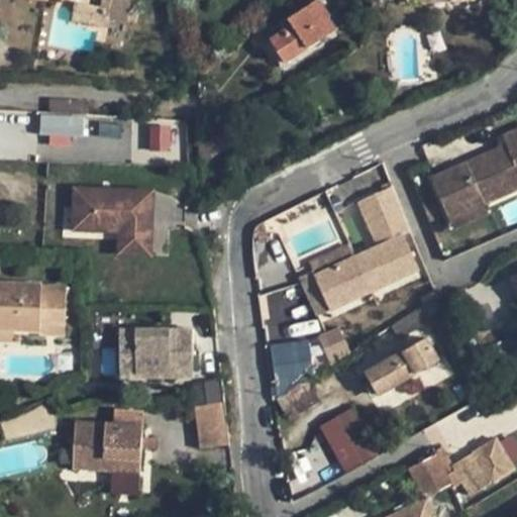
[(127,21),(131,0),(102,0),(100,9),(99,15),(110,18),(127,21)]
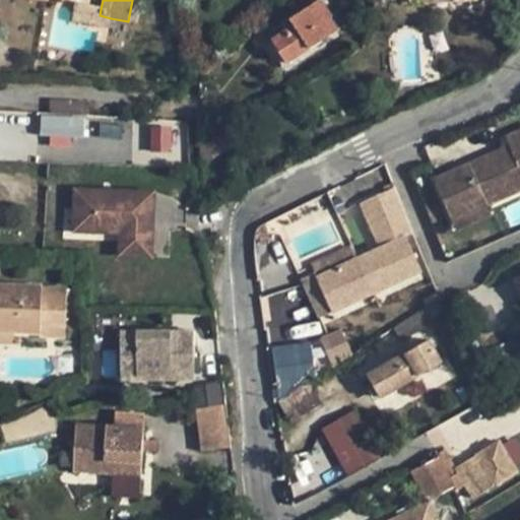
[(332,15),(320,0),(290,19),(294,25),(285,29),(271,40),(287,64),(338,29),(329,17),(332,15)]
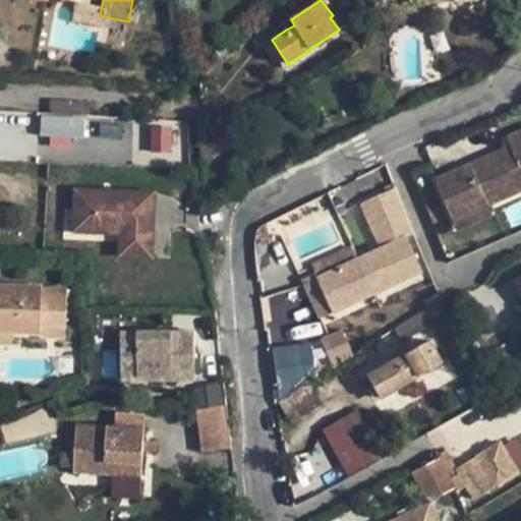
[(383,0),(372,0),(373,11),(384,11),(383,0)]
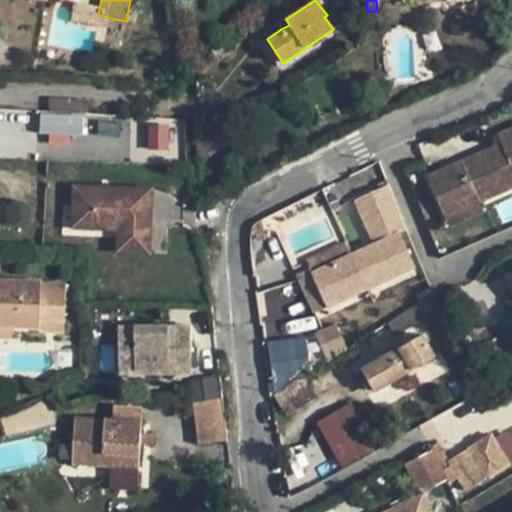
[(98,15),(99,9),(74,3),(70,20),(107,27),(109,18),(98,15)]
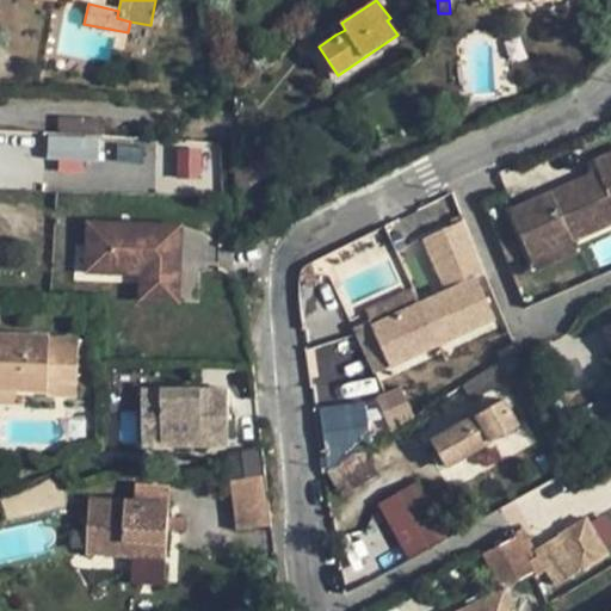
[(341,23),(332,30),(335,35),(345,30),(341,23)]
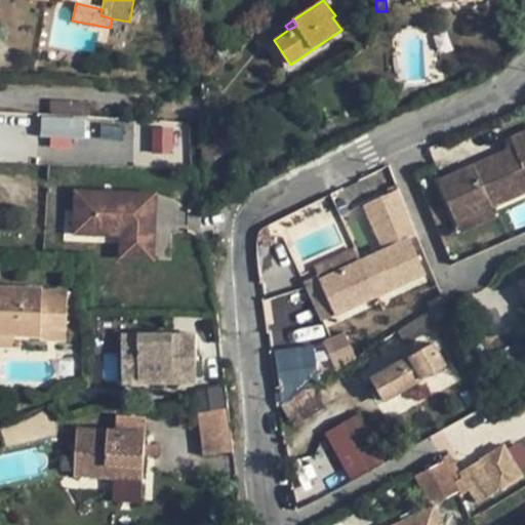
[(50,101),(50,115),(62,115),(89,117),(89,103),(50,101)]
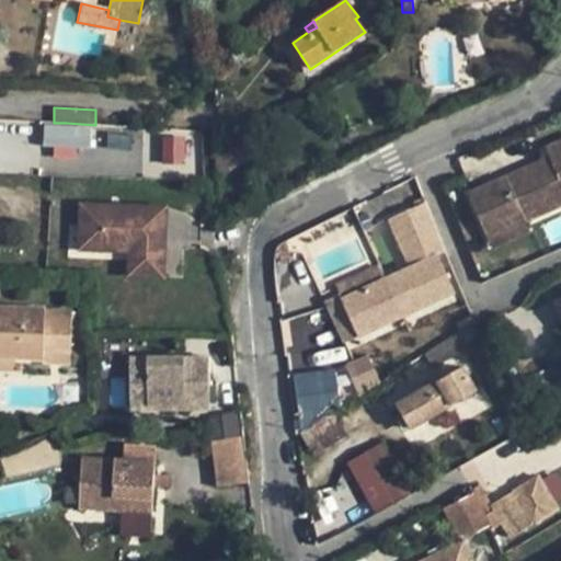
[(54,123),(39,122),(38,145),(64,146),(66,123),(54,123)]
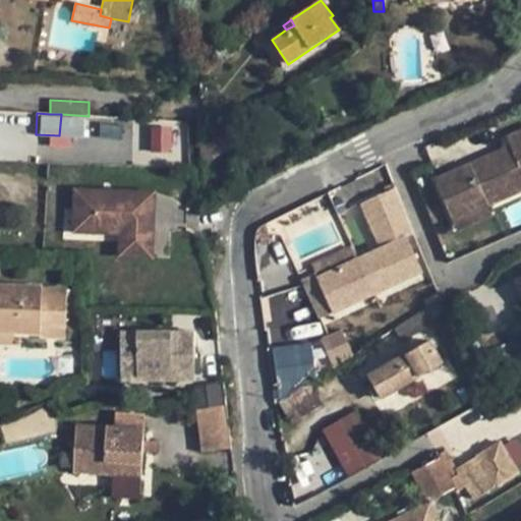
[(151,122),(134,122),(132,164),(150,164),(151,122)]
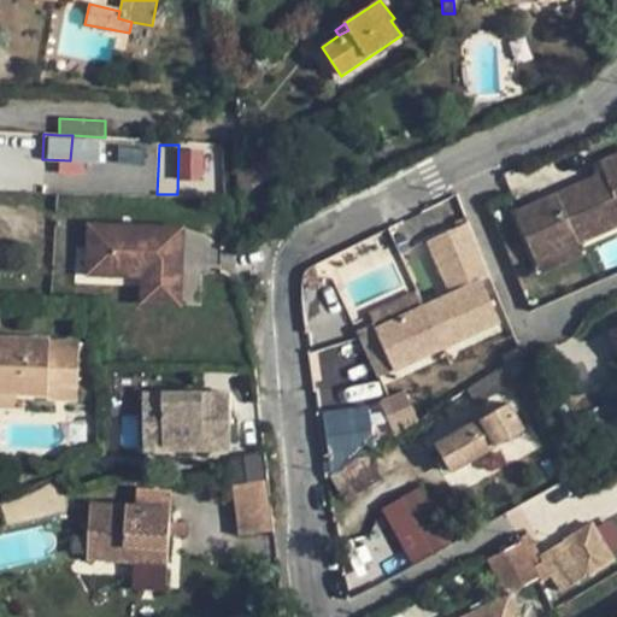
[(218,195),(221,150),(178,145),(177,194),(218,195)]
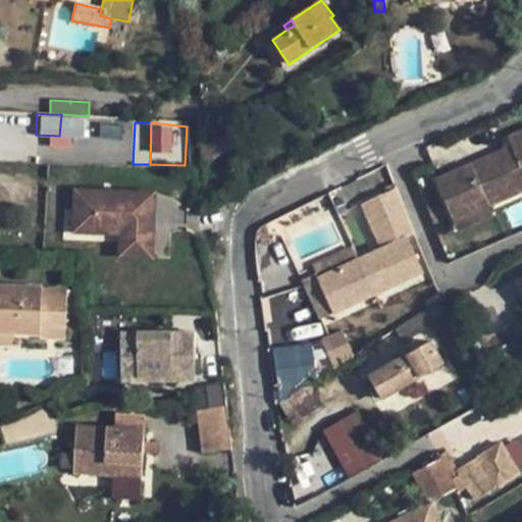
[(221,129),(217,123),(206,129),(209,136),(221,129)]
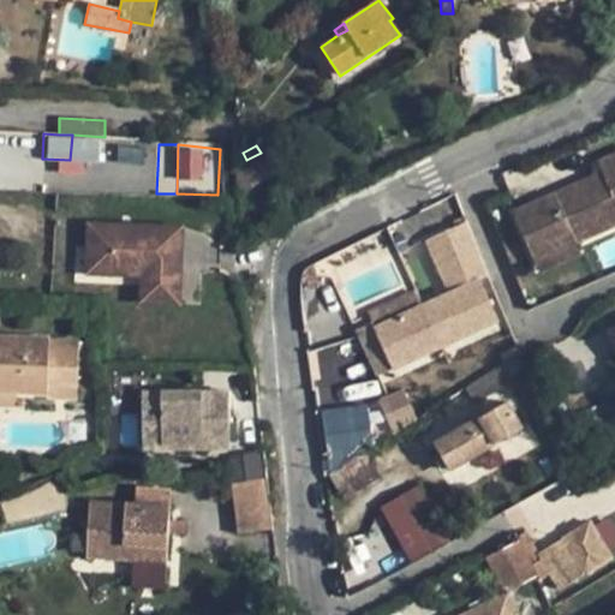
[(602,173),(513,213),(533,261),(577,243),(614,226),(614,155),(598,163),(602,173)]
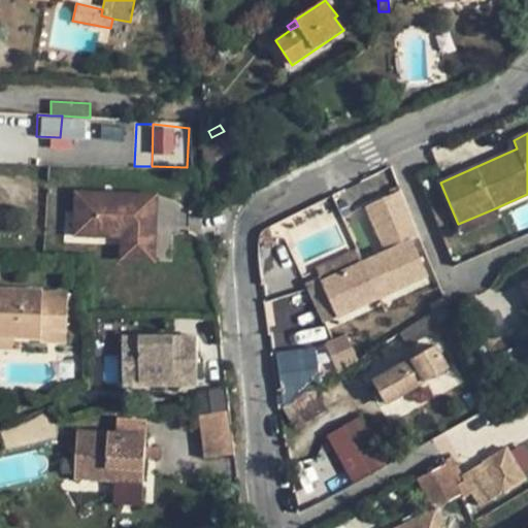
[(207,146),(201,150),(204,169),(217,161),(207,146)]
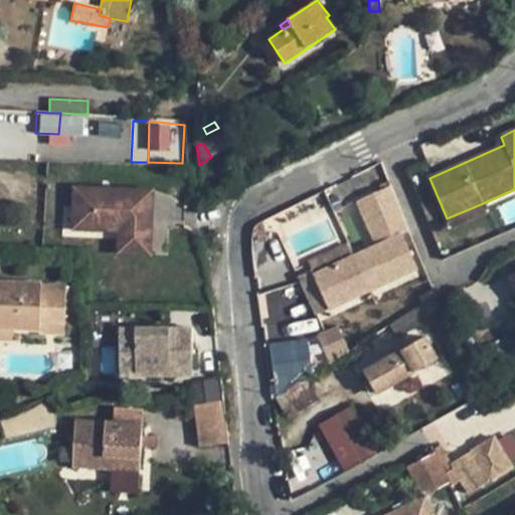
[(381,190),(390,186),(389,180),(379,185),(381,190)]
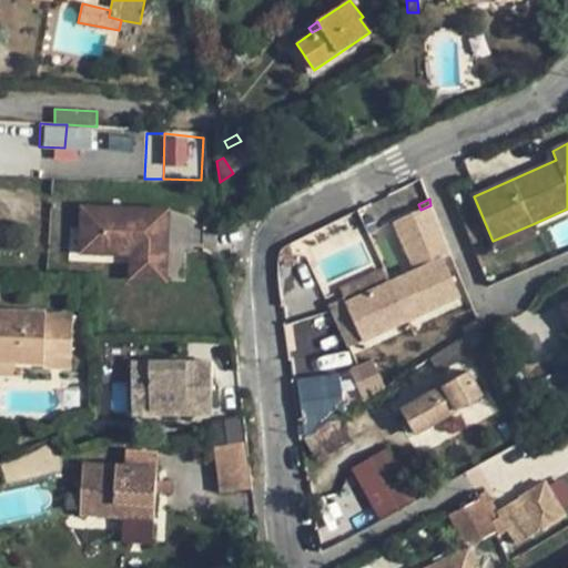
[(363,341),(460,295),(444,260),(452,255),(430,205),(421,210),(394,222),(416,271),(392,282),(365,295),(363,290),(344,297),(363,341)]
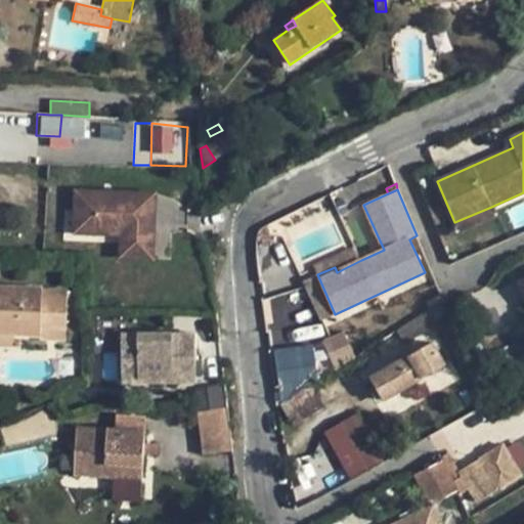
[(156,193),(76,190),(75,232),(121,234),(121,257),(154,258),(156,193)]
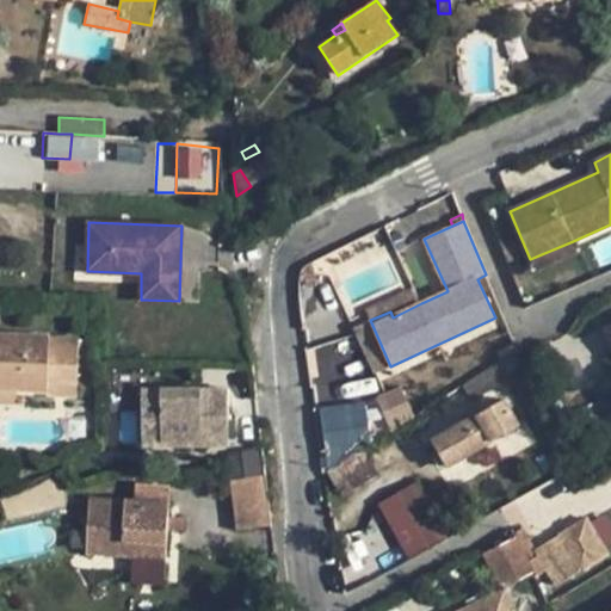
[(573,241),(530,259),(535,271),(579,252),(573,241)]
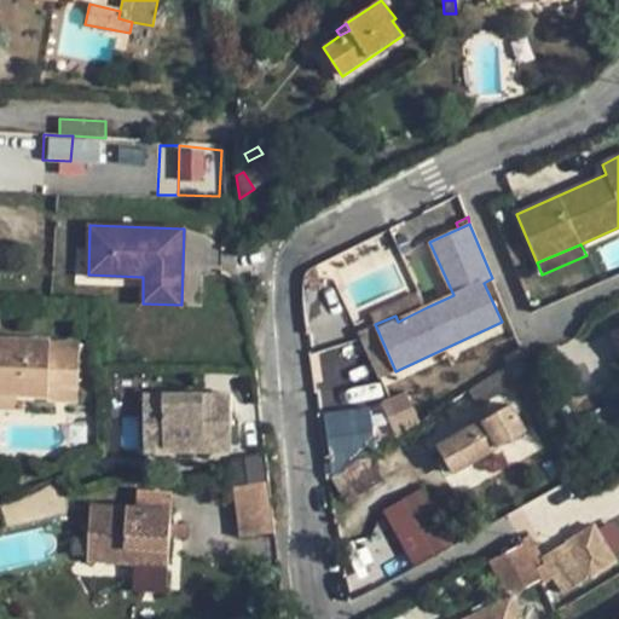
[(398,322),(427,307),(420,293),(370,316),(375,324),(395,316),(398,322)]
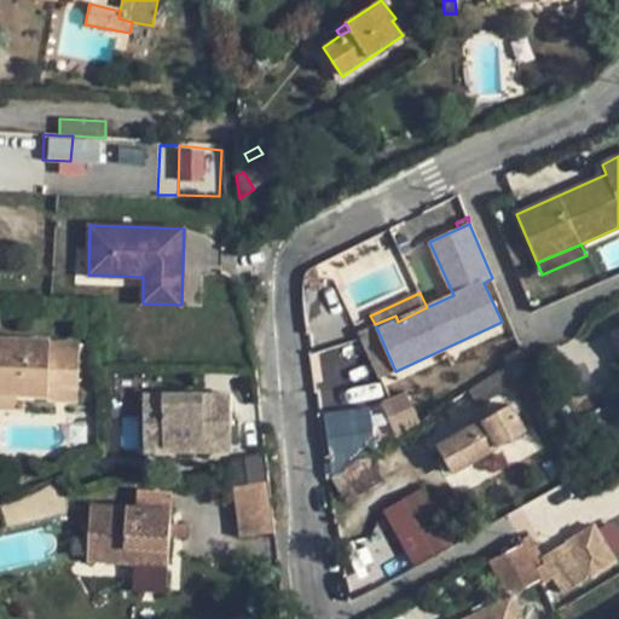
[(380,379),(395,371),(375,324),(358,333),(380,379)]
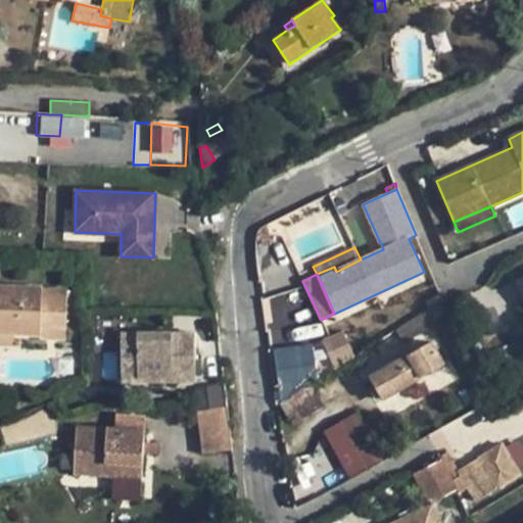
[(66,326),(67,290),(0,287),(0,332),(20,333),(40,334),(41,324),(66,326)]
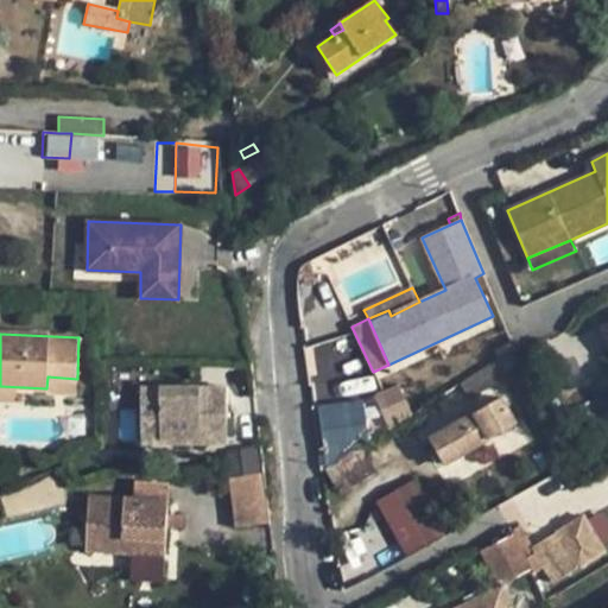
[(498,360),(514,350),(512,342),(495,352),(498,360)]
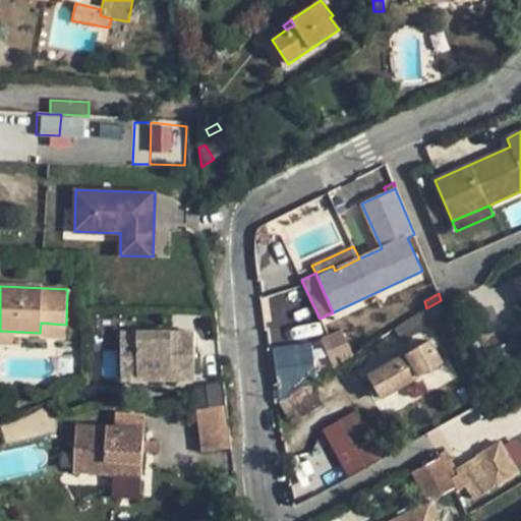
[(442,305),(430,311),(437,323),(447,315),(442,305)]
